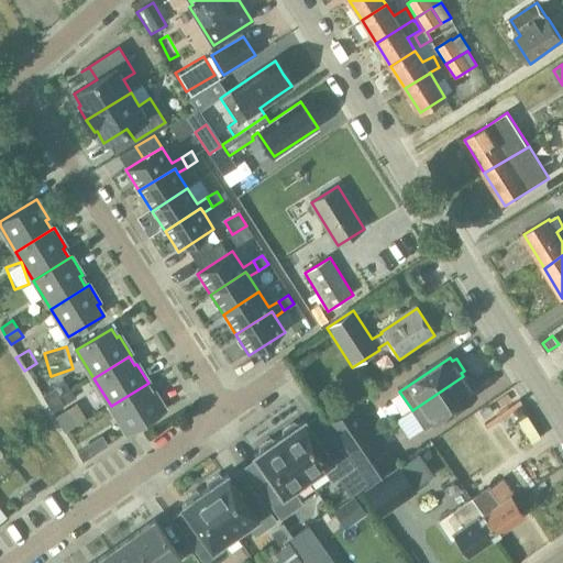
[(465,379),(463,376),(412,410),(424,429),(476,396),(473,392),(476,389),(468,377),(465,379)]
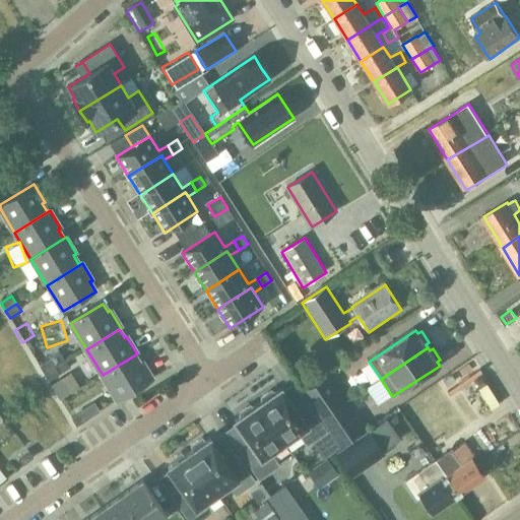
[(134,355),(103,375),(118,401),(153,380),(142,362),(139,364),(134,355)]
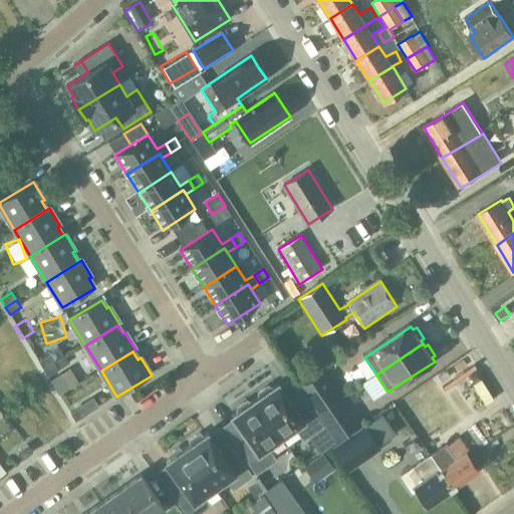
[(50,355),(39,362),(44,369),(55,363),(50,355)]
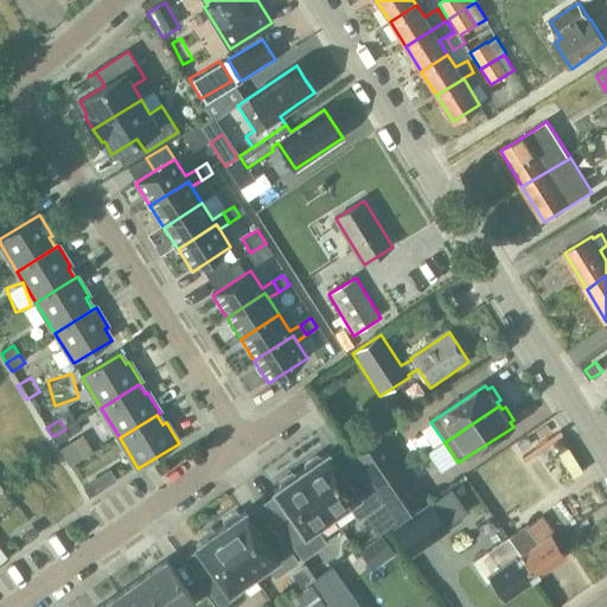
[(65,429),(70,438),(80,432),(75,423),(65,429)]
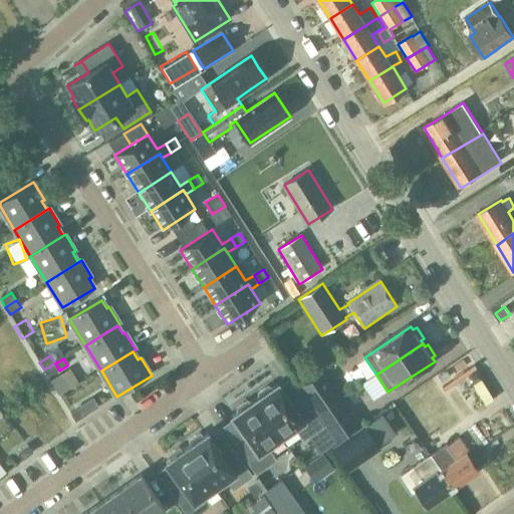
[(59,370),(55,363),(44,369),(48,377),(59,370)]
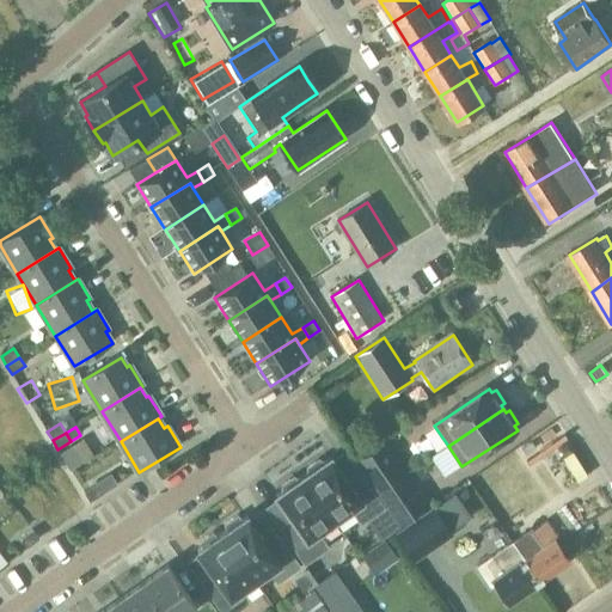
[(389,438),(355,459),(378,493),(411,471),(389,438)]
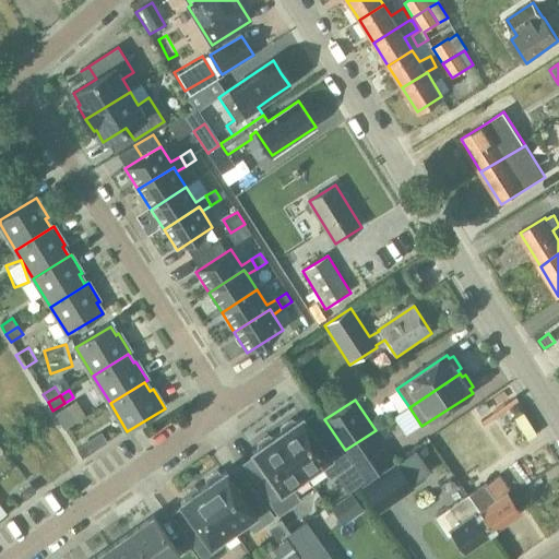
[(426,439),(435,451),(490,413),(482,400),(426,439)]
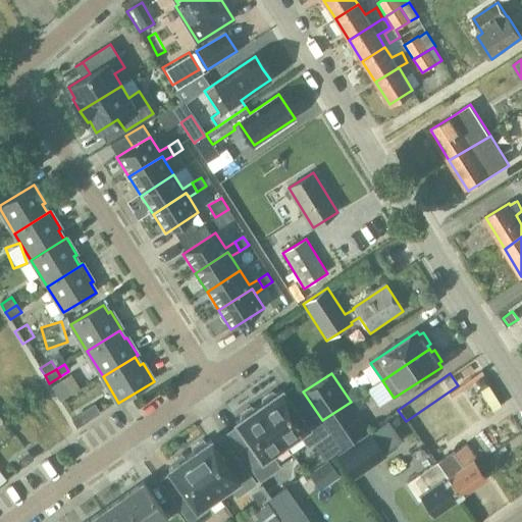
[(60,400),(60,401),(70,394),(61,380),(51,386),(60,400)]
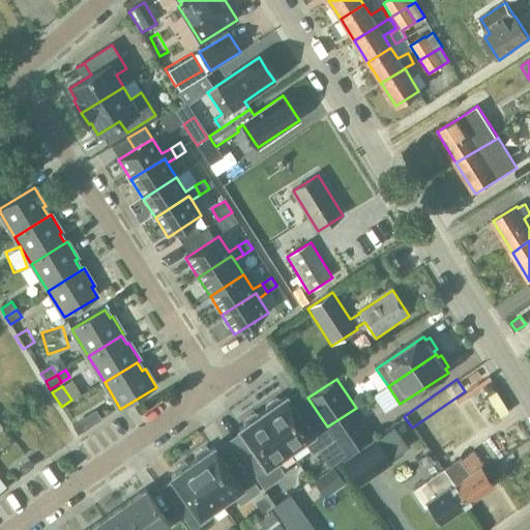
[(267,410),(263,412),(290,451),(304,441),(313,453),(333,439),(313,410),(301,417),(287,395),(281,400),(276,398),(266,405),(267,410)]
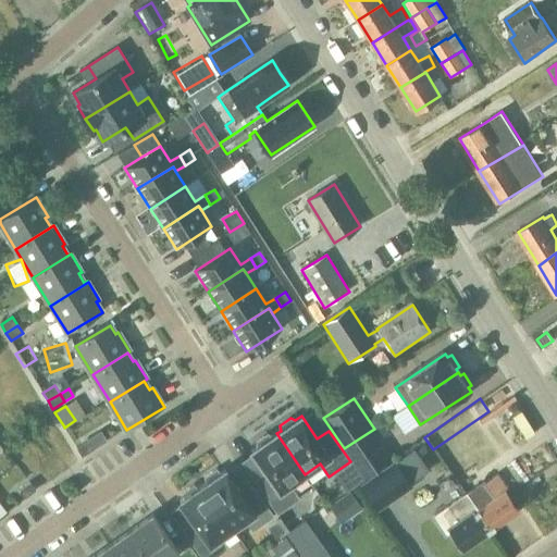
[(374,429),(344,448),(364,480),(395,459),(374,429)]
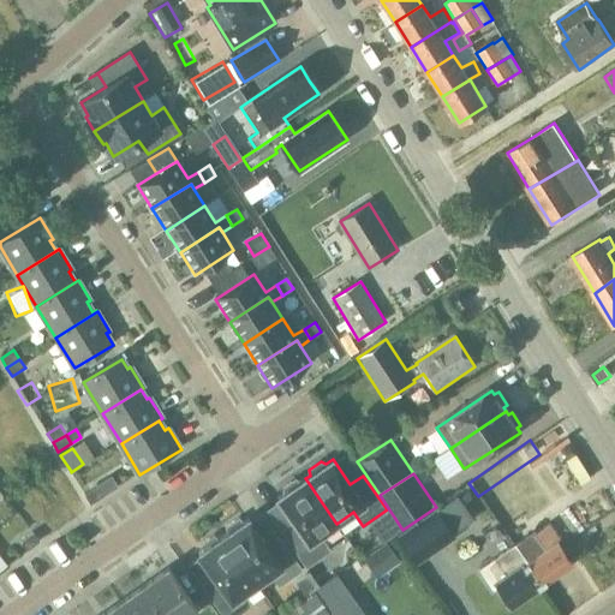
[(336,524),(305,478),(300,482),(296,479),(284,488),(285,494),(278,499),(294,523),(282,532),(306,566),(329,550),(318,536),(336,524)]
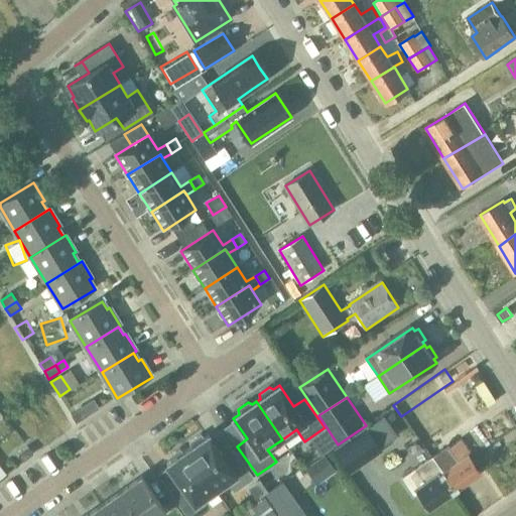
[(431,444),(453,431),(437,408),(435,410),(431,404),(405,421),(429,460),(432,458),(456,492),(482,474),(469,456),(473,454),(462,438),(447,447),(446,446),(437,453),(431,444)]
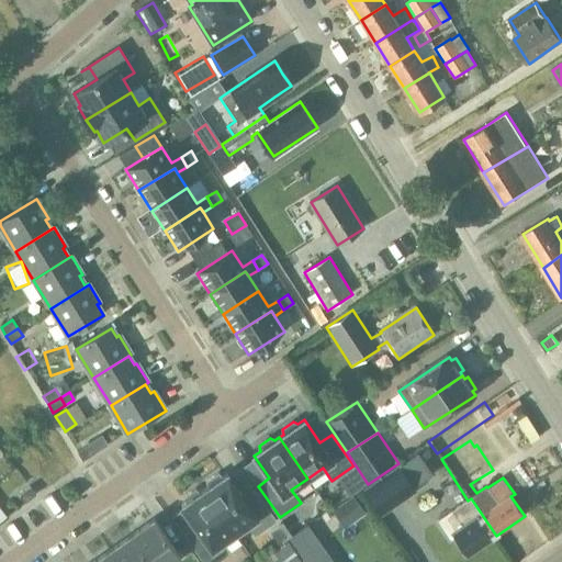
[(90,445),(78,452),(83,461),(94,453),(90,445)]
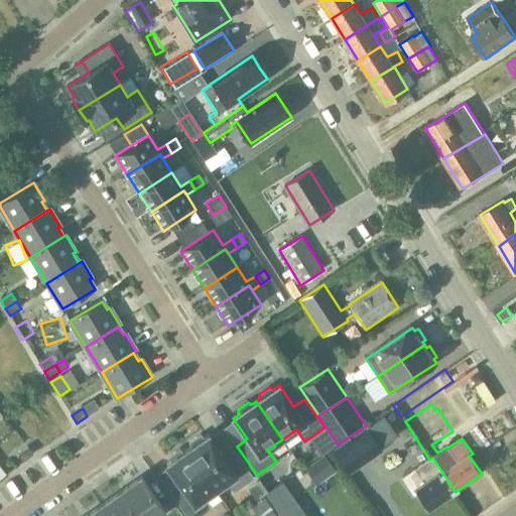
[(382,450),(367,429),(336,452),(351,473),(382,450)]
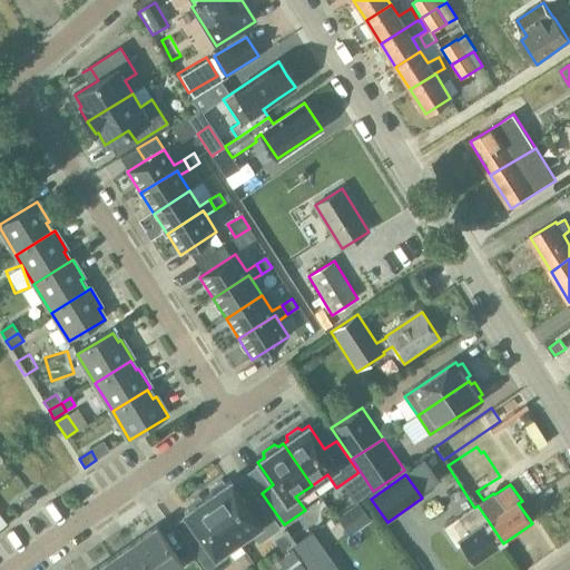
[(207,497),(237,540),(251,531),(258,541),(279,527),(259,499),(248,507),(231,481),(225,484),(222,480),(209,489),(213,493),(207,497)]
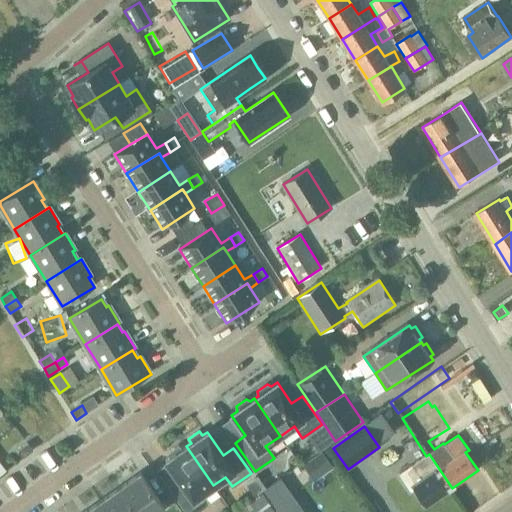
[(82,432),(70,435),(74,452),(86,449),(82,432)]
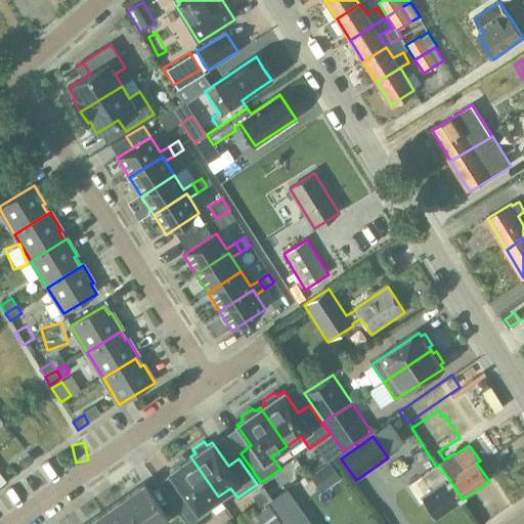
[(18,462),(24,469),(34,461),(29,453),(18,462)]
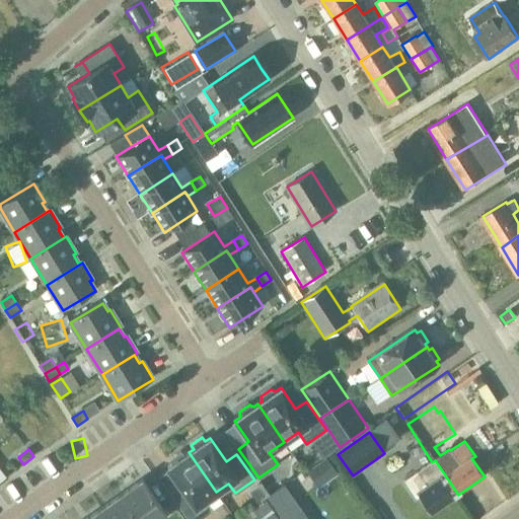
[(216,492),(189,452),(184,456),(181,452),(169,460),(172,464),(167,467),(181,488),(171,495),(189,518),(199,518),(211,510),(204,501),(216,492)]
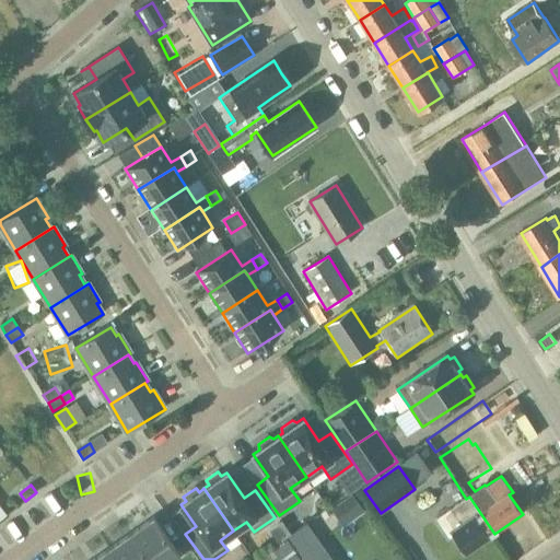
[(38,500),(54,520),(62,513),(47,493),(38,500)]
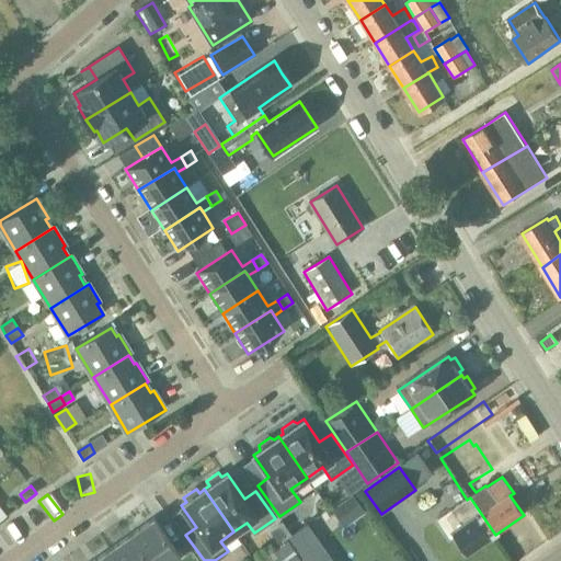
[(353,496),(332,511),(344,528),(365,514),(353,496)]
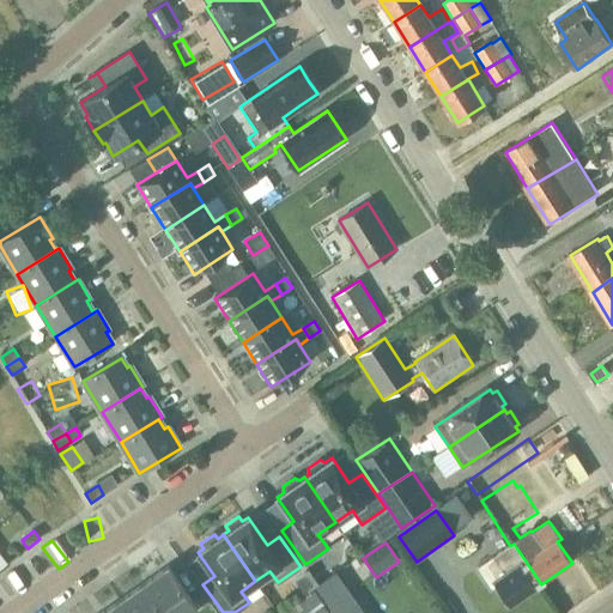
[(514,544),(510,546),(479,568),(492,587),(496,584),(510,605),(541,584),(514,544)]
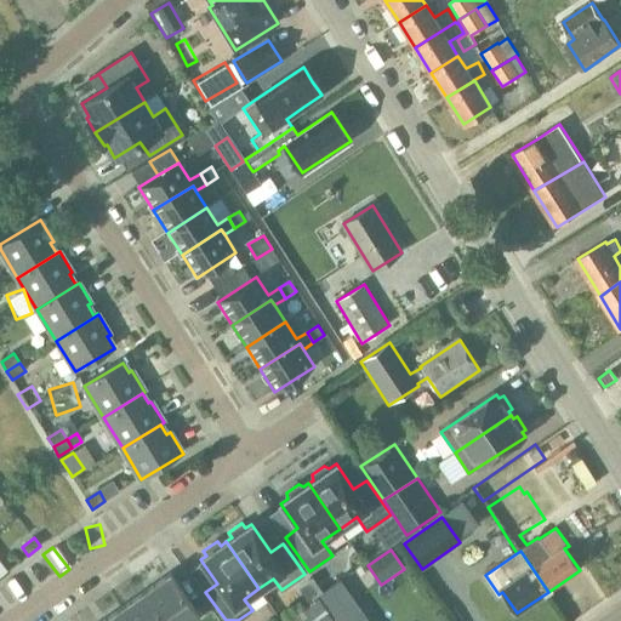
[(147,591),(167,620),(192,620),(200,615),(171,574),(147,591)]
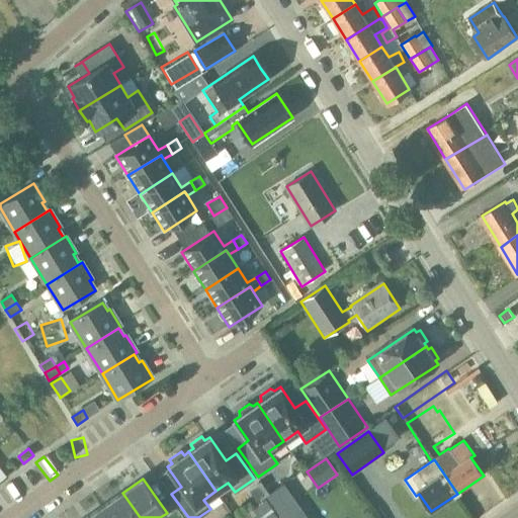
[(140,517),(122,493),(102,507),(109,517),(140,517)]
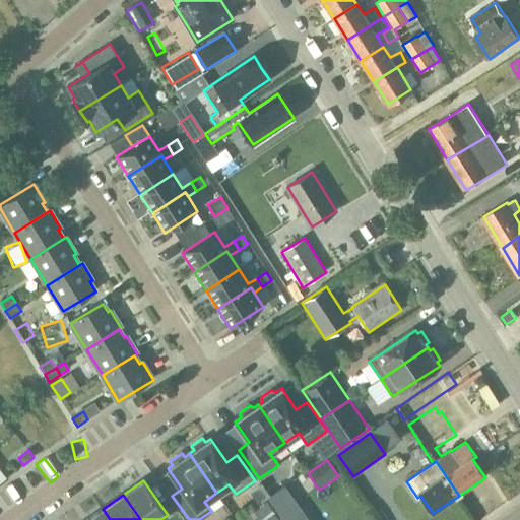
[(240,519),(279,519),(266,502),(240,519)]
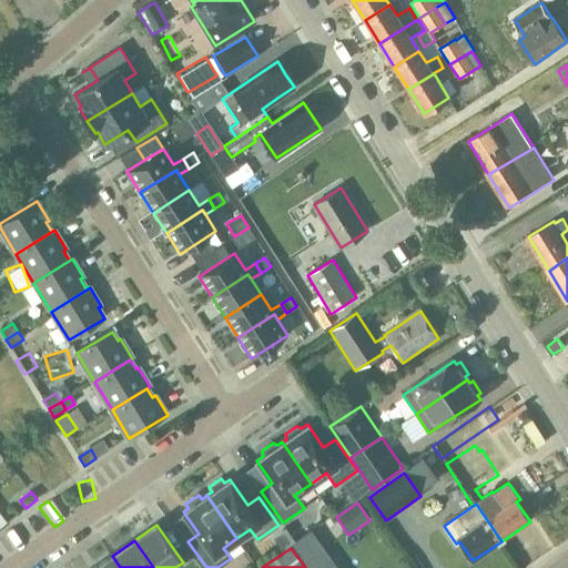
[(371,559),(377,567),(396,567),(382,550),(371,559)]
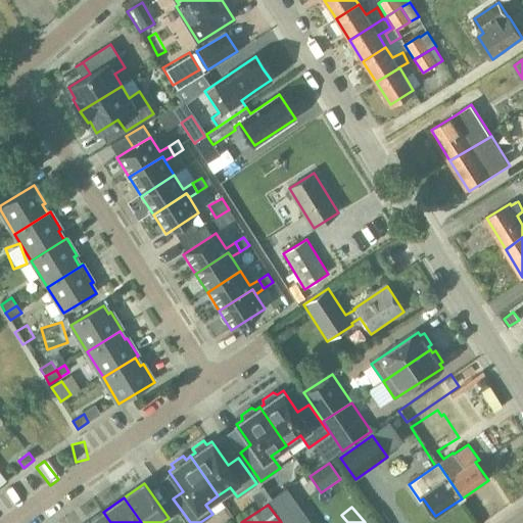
[(110,522),(103,512),(87,522),(110,522)]
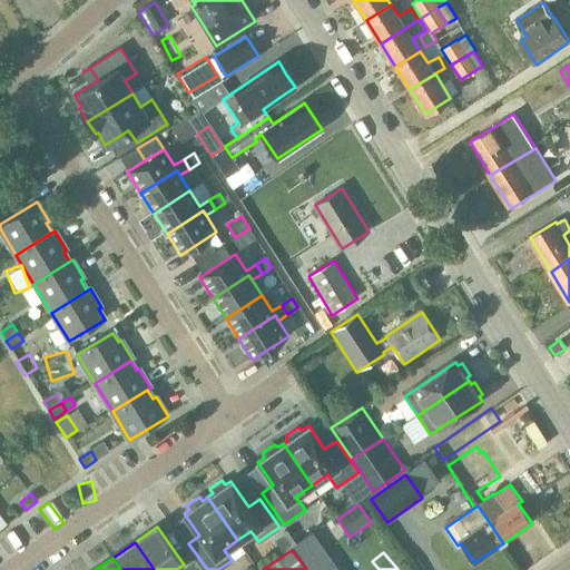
[(310,569),(334,569),(331,563),(327,566),(322,559),(308,569),(310,569)]
